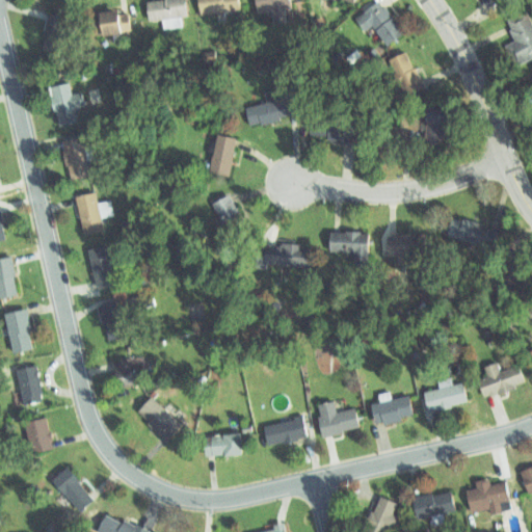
[(187,0),(150,0),(153,22),(190,17),(187,0)]
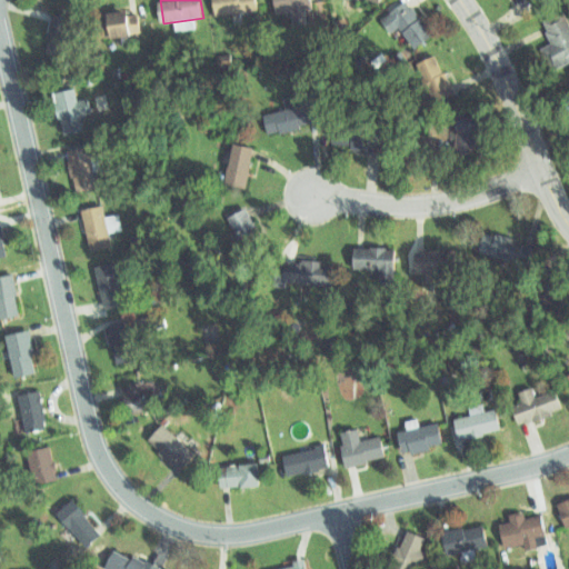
[(253,0),(213,0),(217,16),(256,10),(253,0)]
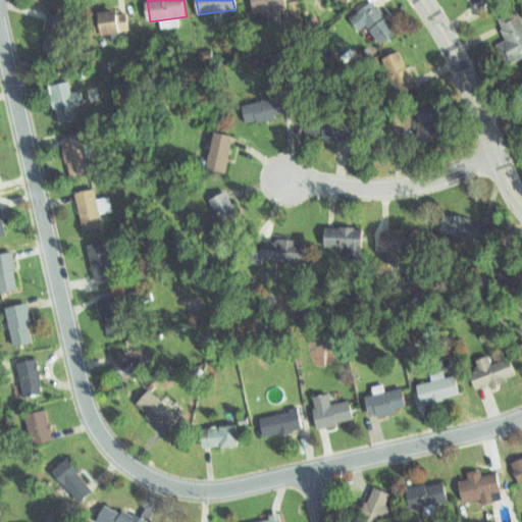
[(289,0),(251,0),(253,10),(290,5),(289,0)]
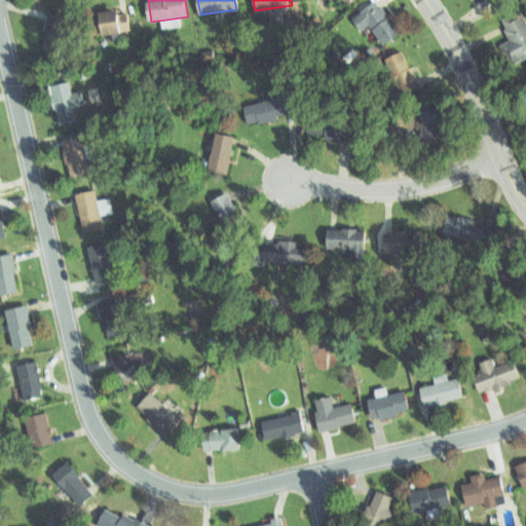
[(400,28),(376,0),(374,0),(358,13),(381,42),(400,28)]
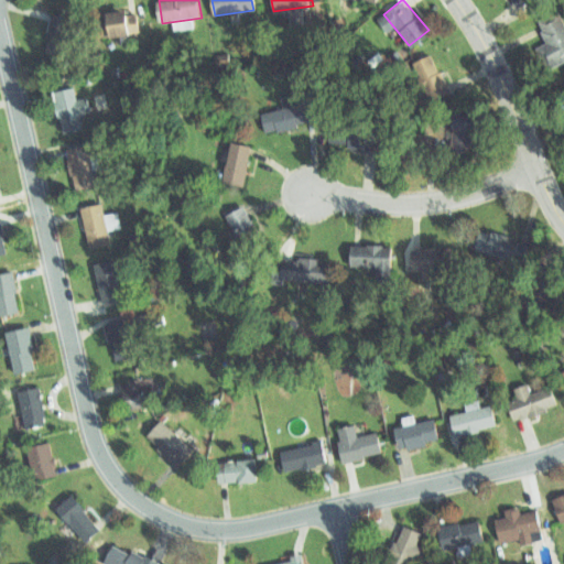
[(509,0),(519,11),(531,0),(509,0)]
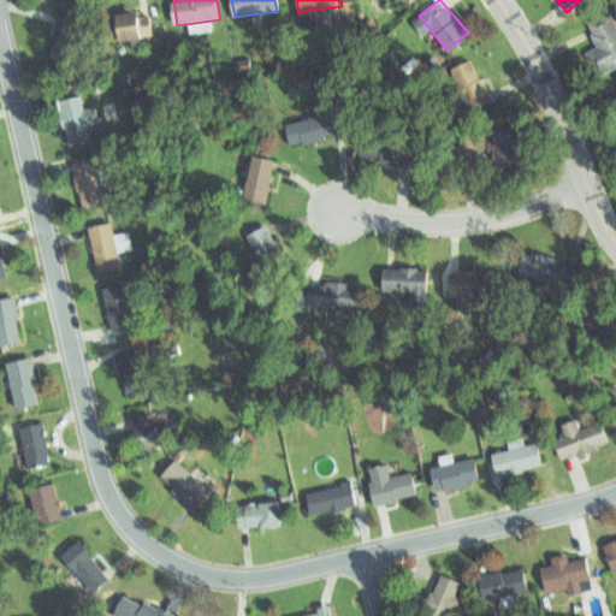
[(581,17),(611,73),(615,70),(615,29),(603,5),(581,17)]
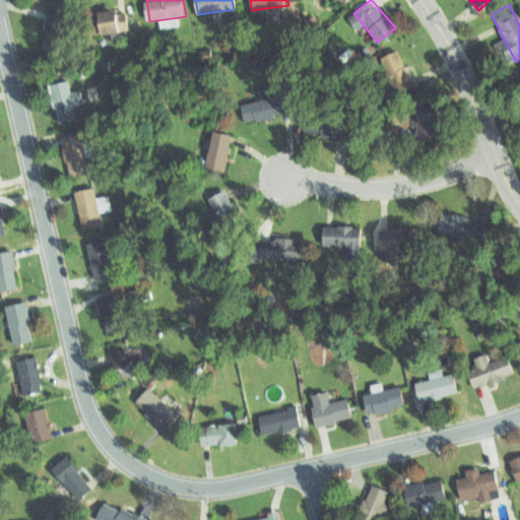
[(127,9),(90,14),(93,38),(130,31),(127,9)]
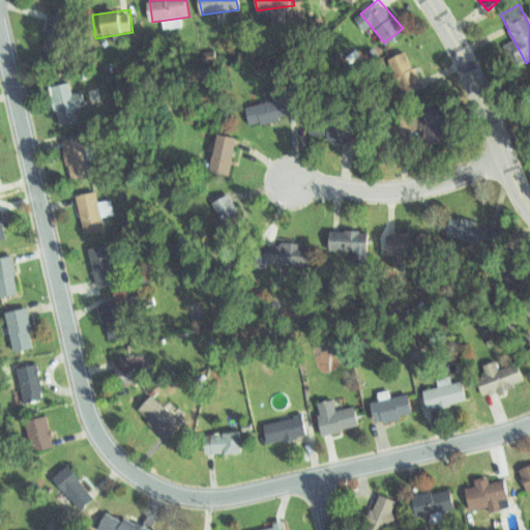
[(52,10),(36,43),(58,54),(74,20),(52,10)]
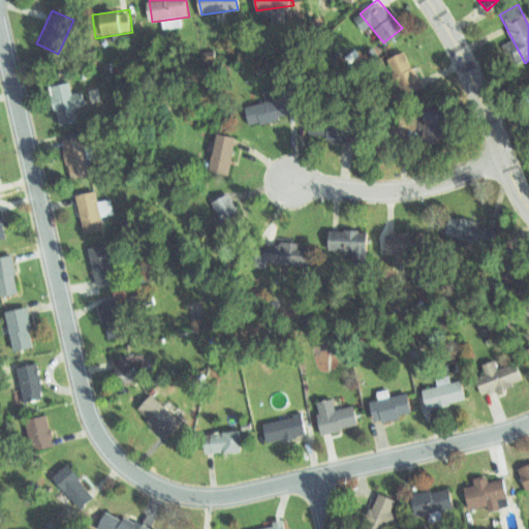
[(419,95),(402,62),(381,72),(399,105),(419,95)]
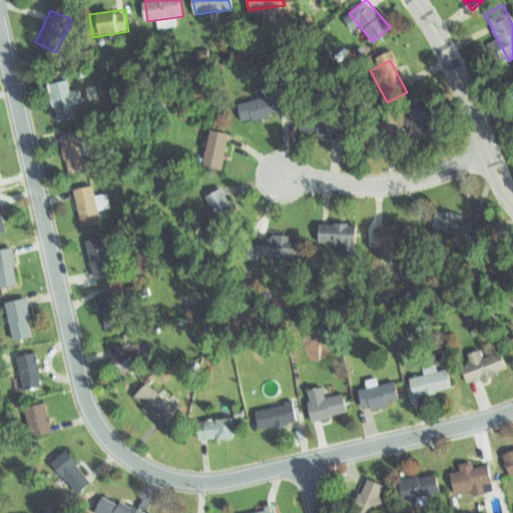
[(75,120),(73,108),(88,105),(84,84),(48,91),(54,124),(75,120)]
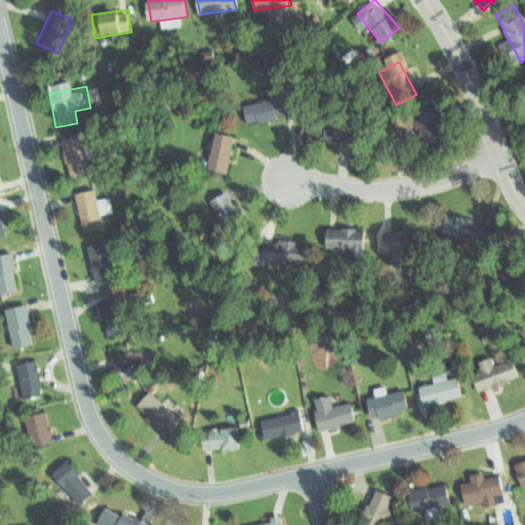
[(284,91),(242,104),(248,125),(290,114),(284,91)]
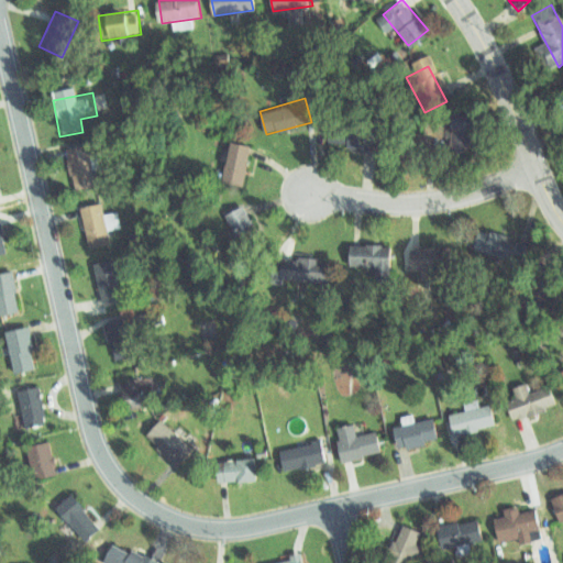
[(473,155),(482,117),(457,111),(449,151),(473,155)]
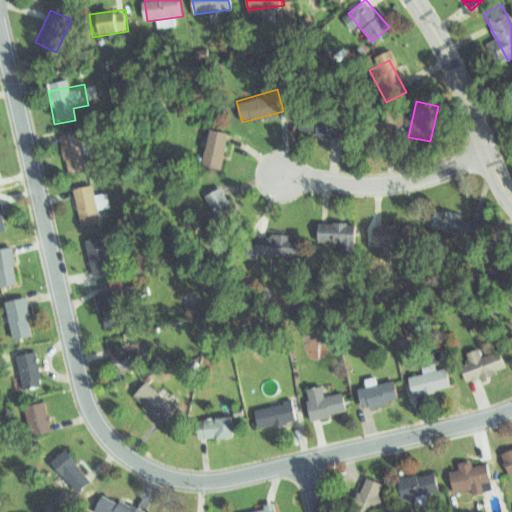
[(344,108),(302,106),(301,128),(343,131),(344,108)]
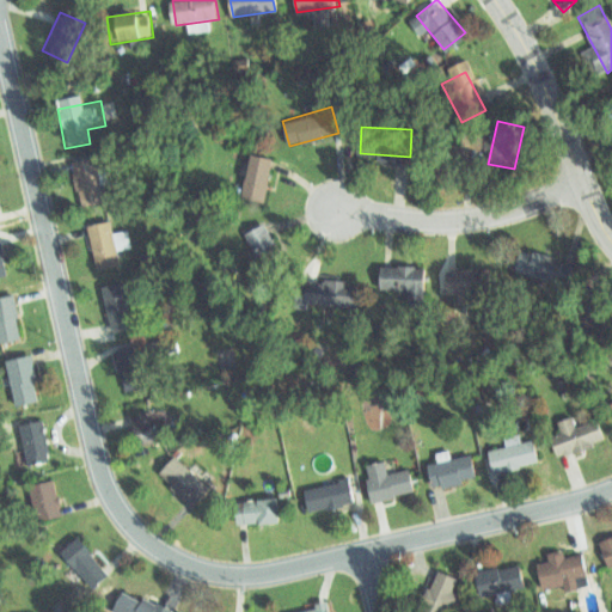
[(267,204),(275,155),(249,151),(240,200),(267,204)]
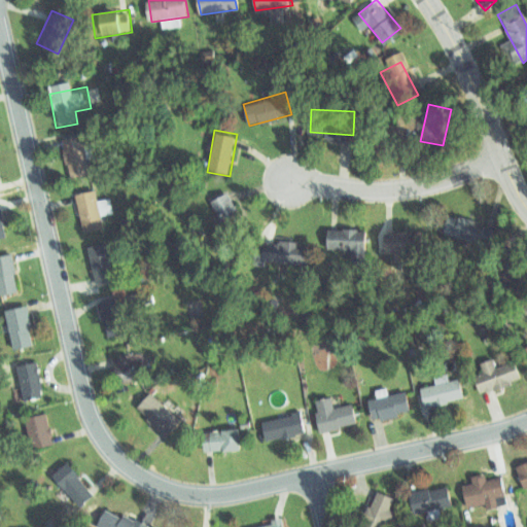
[(93,175),(84,139),(62,144),(70,181),(93,175)]
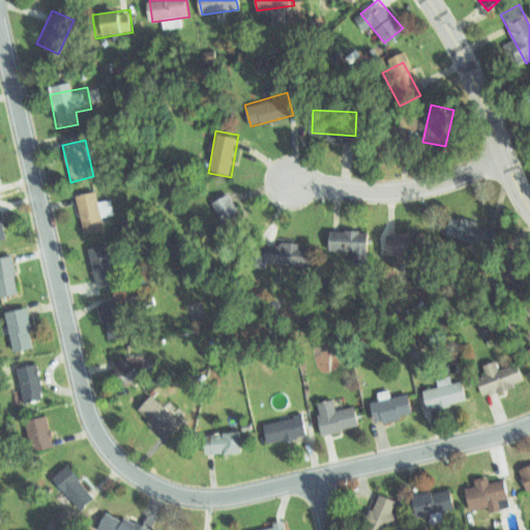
[(106,227),(96,190),(74,196),(83,232),(106,227)]
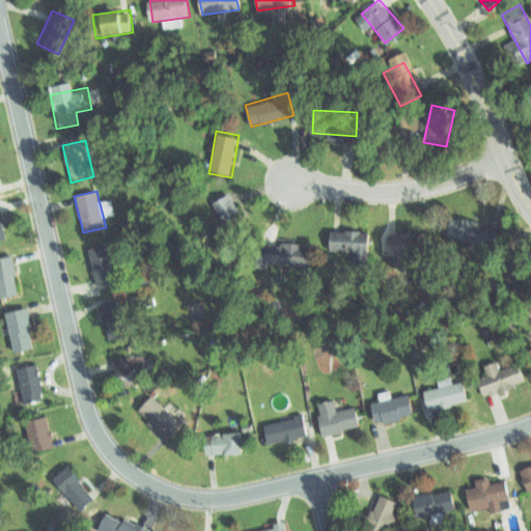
[(251,222),(229,192),(211,205),(232,235),(251,222)]
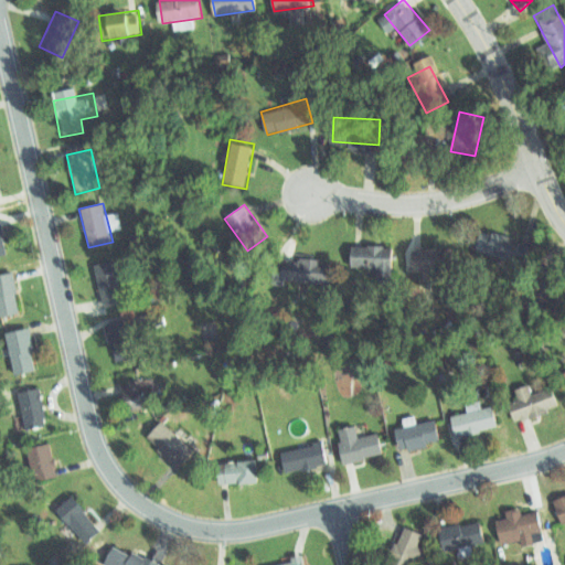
[(0,260),(12,257),(2,219),(0,219),(0,260)]
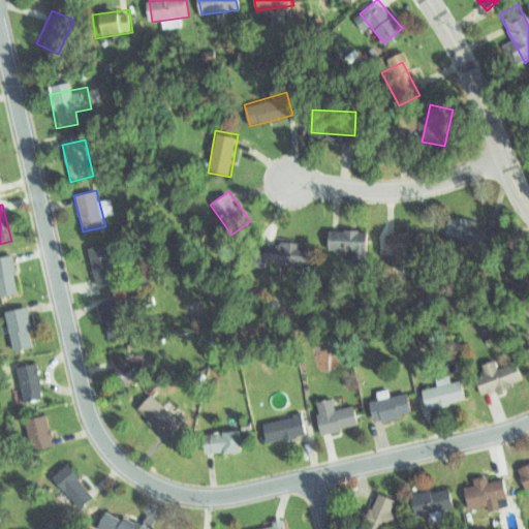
[(498,223),(450,210),(444,231),(492,246),(498,223)]
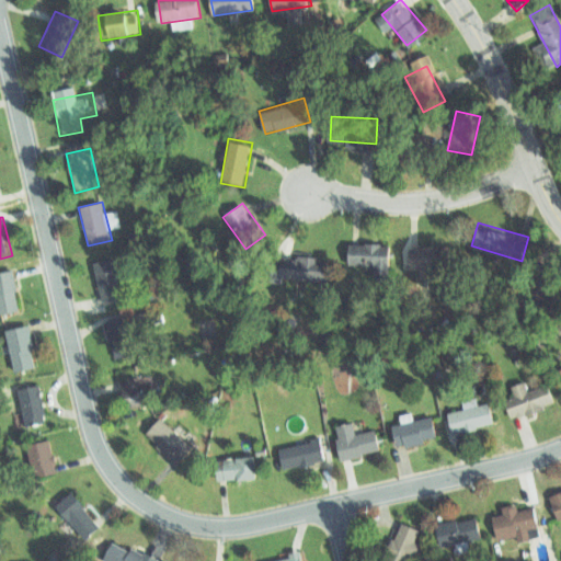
[(389,240),(348,239),(347,264),(367,264),(367,271),(387,272),(388,256),(389,240)]
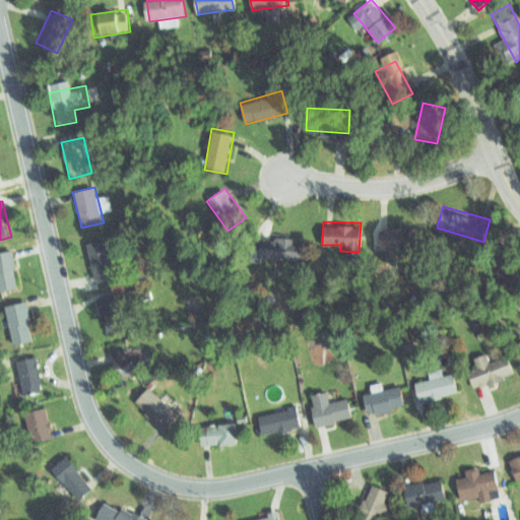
[(417,223),(380,224),(380,247),(417,247),(417,223)]
